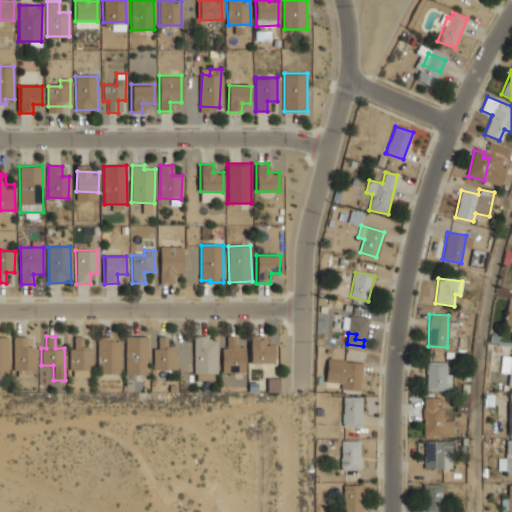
[(125,337),(125,375),(149,375),(148,336),(125,337)]
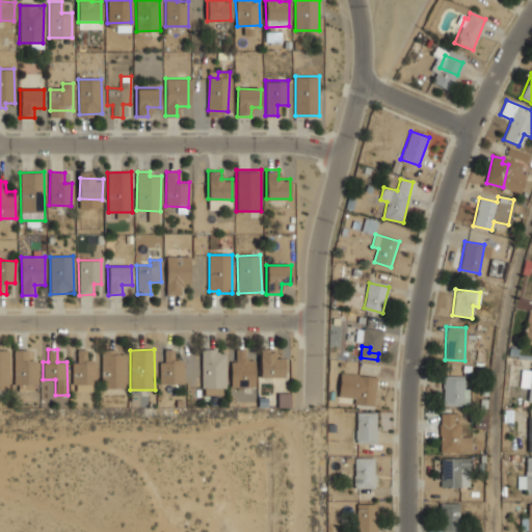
[(159,384),(183,383),(183,361),(174,361),(174,349),(164,349),(164,362),(159,362),(159,384)]
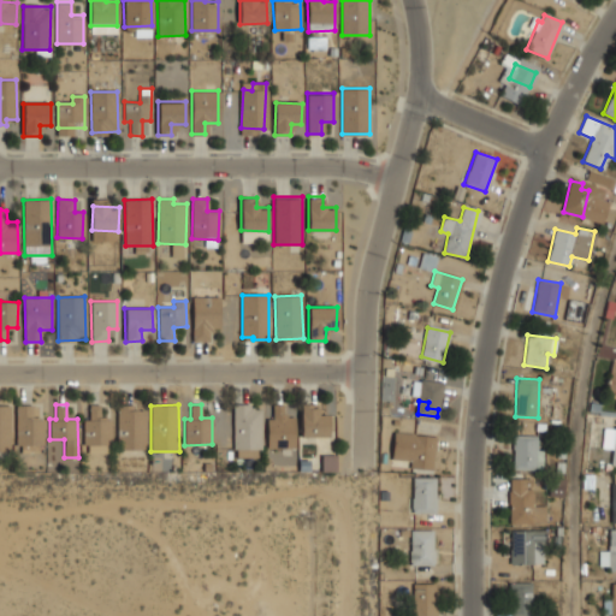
[(10,406),(0,406),(0,451),(11,451),(10,406)]
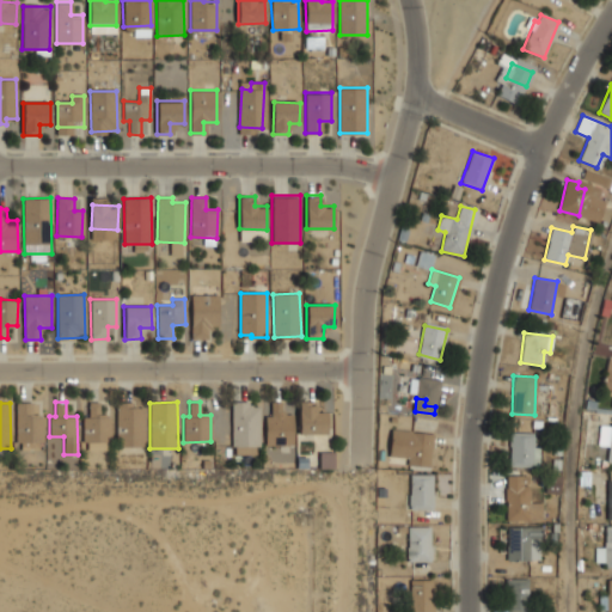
[(42,417),(32,416),(32,403),(17,403),(16,450),(42,451),(42,417)]
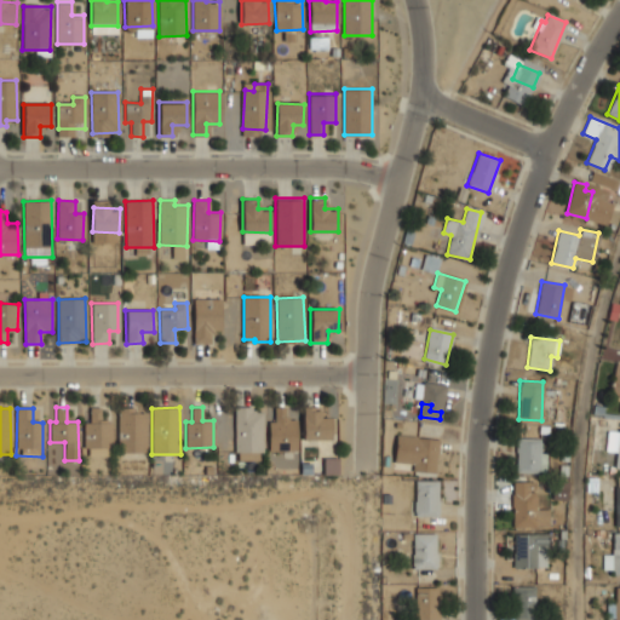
[(260,460),(262,409),(237,408),(235,459),(260,460)]
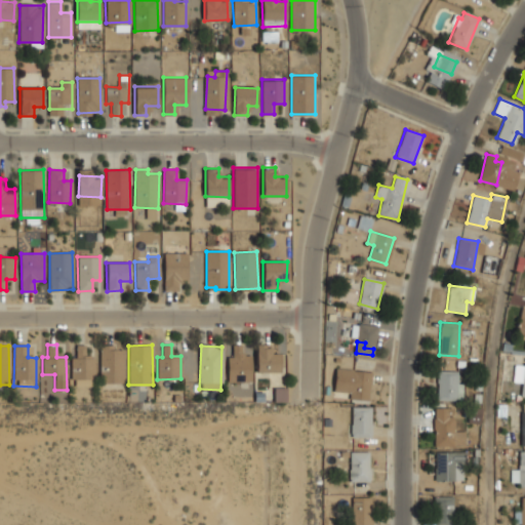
[(279,355),(271,355),(271,346),(256,346),(256,371),(279,371),(279,355)]
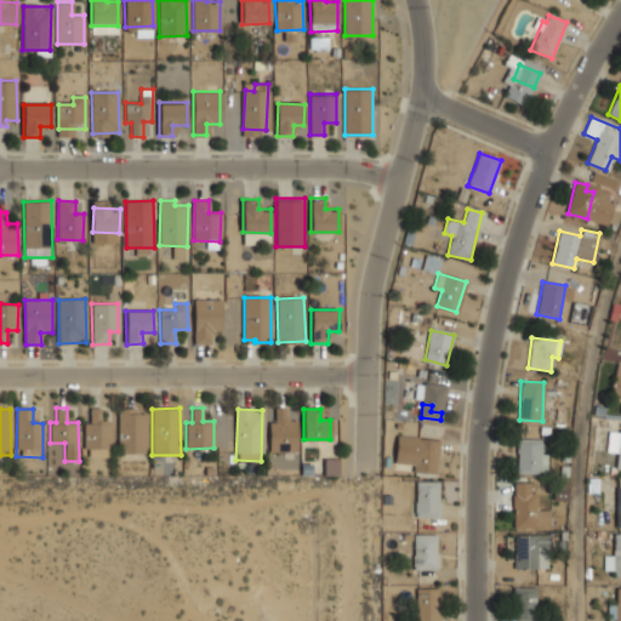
[(118,453),(146,454),(146,412),(119,411),(118,453)]
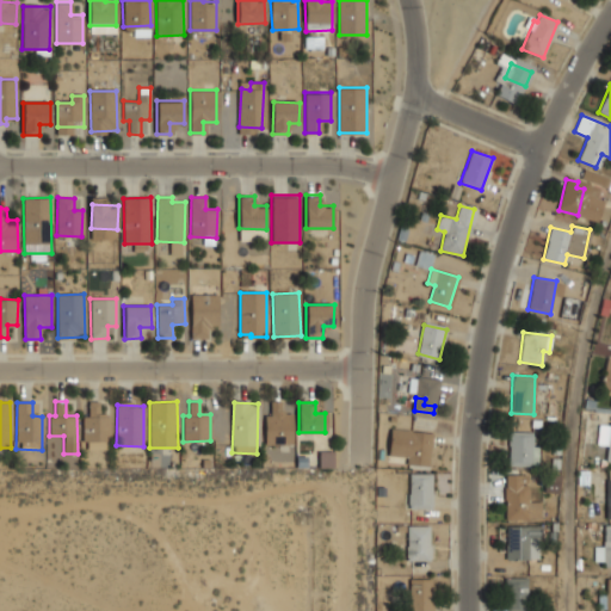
[(265,412),(265,444),(291,444),(292,412),(265,412)]
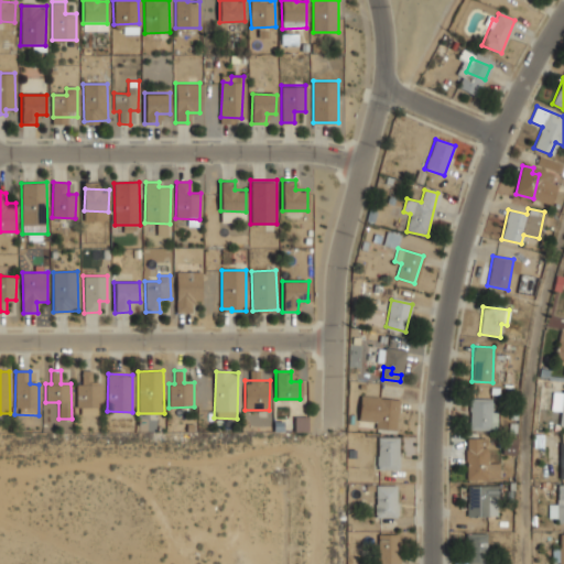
[(76,407),(100,408),(101,383),(77,382),(76,407)]
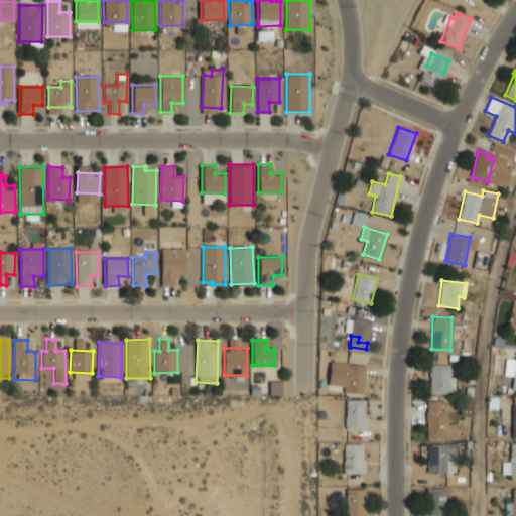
[(515,357),(515,360),(507,360),(506,373),(514,373),(513,391),(515,390),(515,357)]
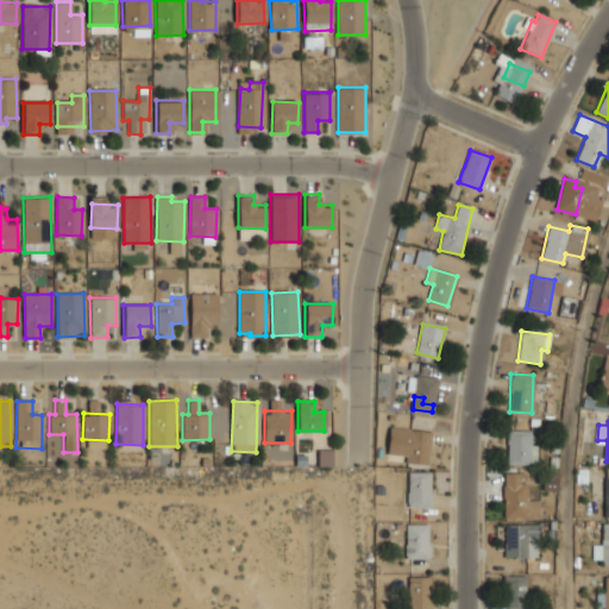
[(388,454),(406,454),(406,463),(428,464),(429,429),(389,428),(388,454)]
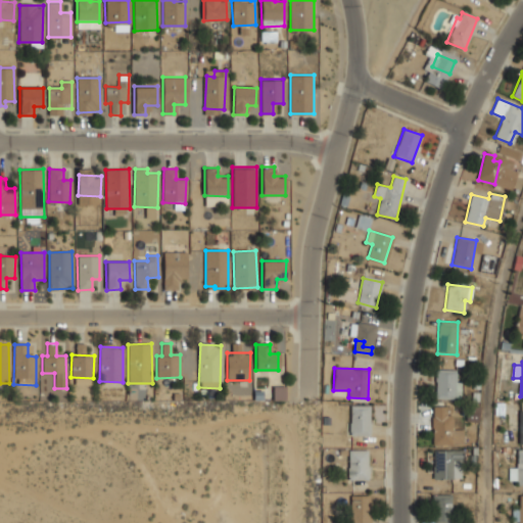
[(435,397),(456,398),(457,370),(435,370),(435,397)]
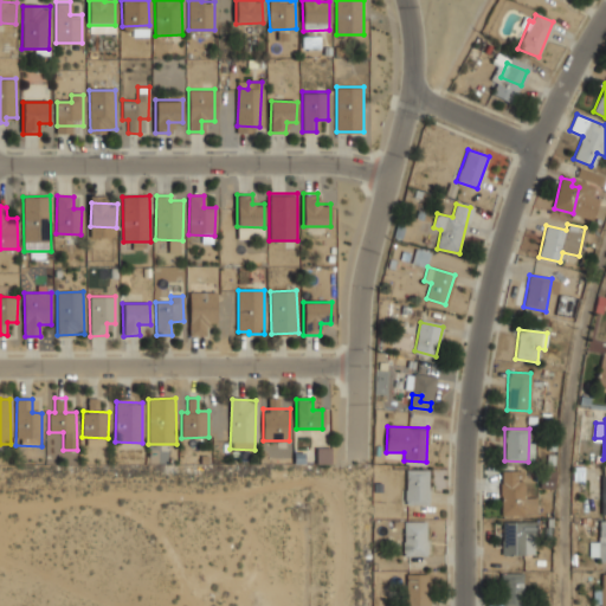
[(317,464),(330,464),(330,447),(316,447),(317,464)]
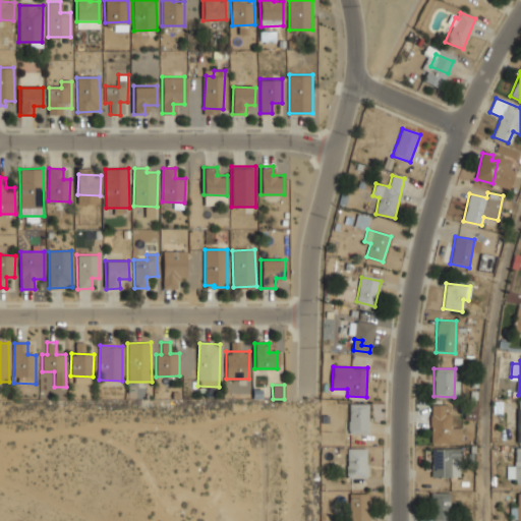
[(368,432),(367,404),(348,404),(349,433),(368,432)]
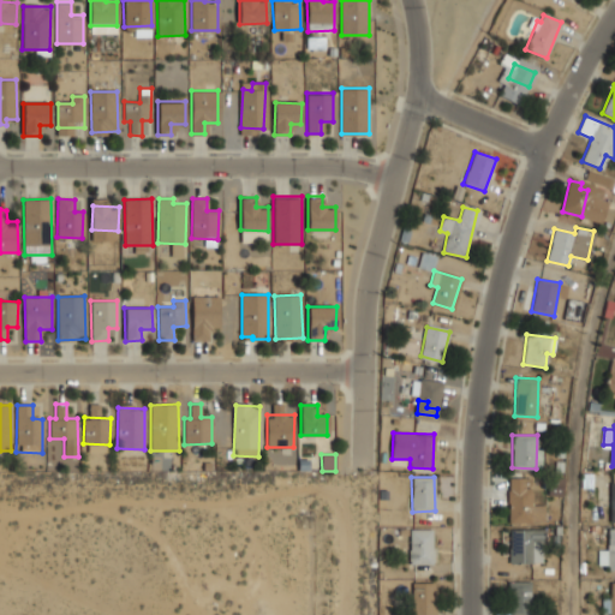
[(508,523),(544,523),(544,506),(532,506),(531,488),(524,488),(524,477),(508,478),(508,523)]
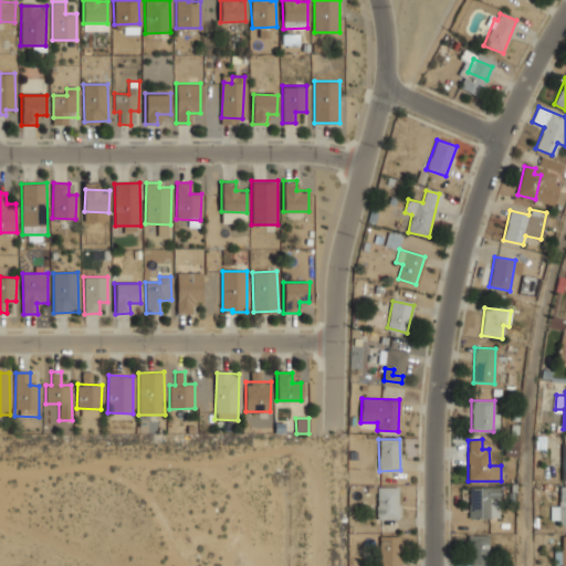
[(517,454),(517,440),(505,440),(505,456),(517,454)]
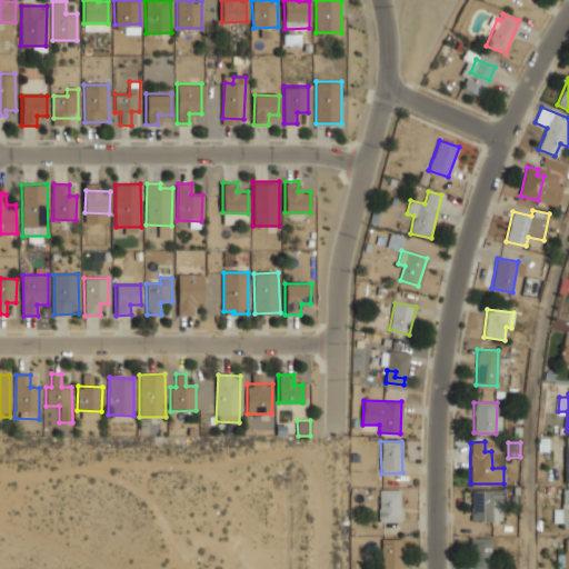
[(553,509),(555,516),(561,516),(561,527),(568,527),(568,489),(562,490),(562,509),(553,509)]
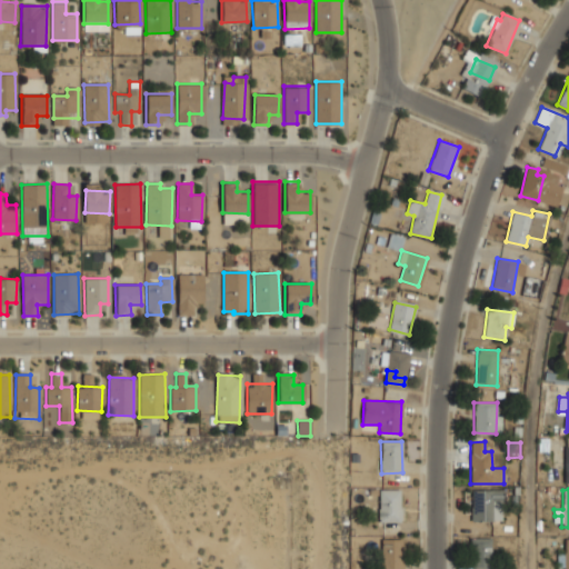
[(400,490),(379,490),(379,521),(400,521),(400,490)]
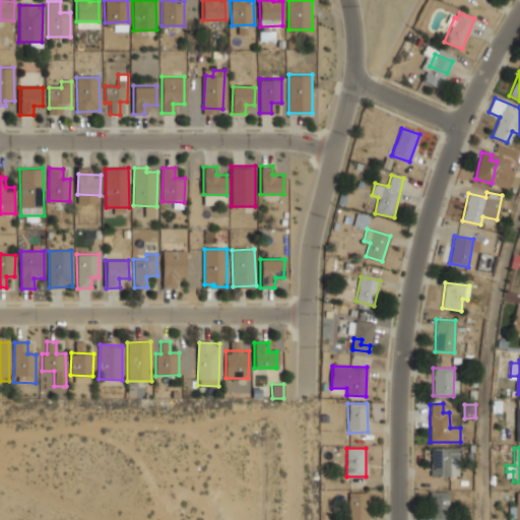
[(458,474),(457,450),(431,451),(432,476),(458,474)]
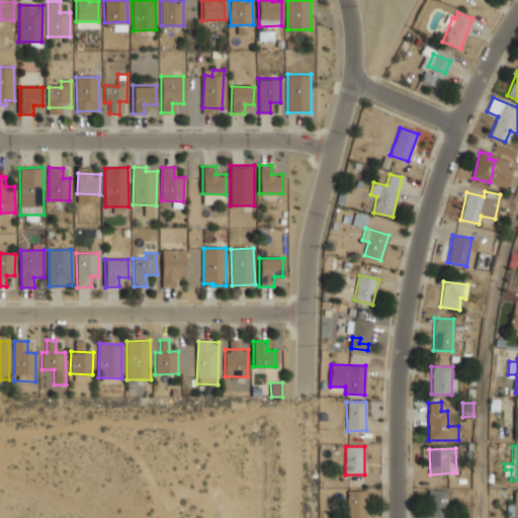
[(365,517),(365,490),(348,490),(348,517),(365,517)]
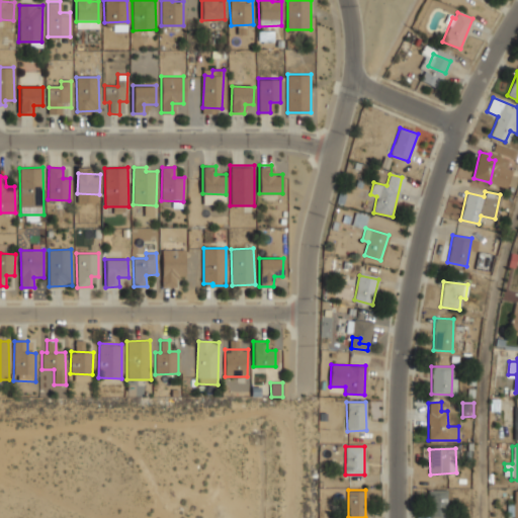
[(428,490),(428,517),(445,517),(445,490),(428,490)]
